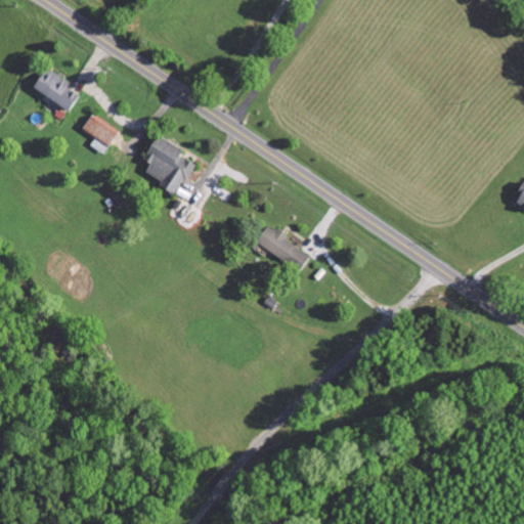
[(72,81),(48,69),(36,91),(72,110),(80,94),(68,88),(72,81)]
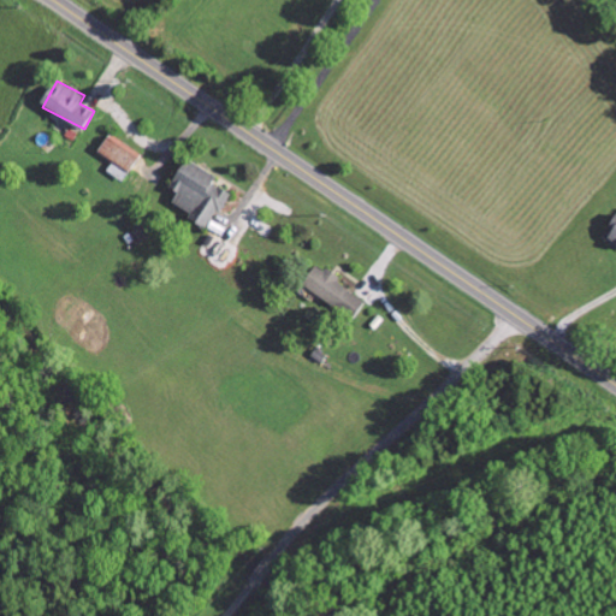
[(140,155),(108,135),(98,152),(113,161),(107,171),(123,181),(140,155)]
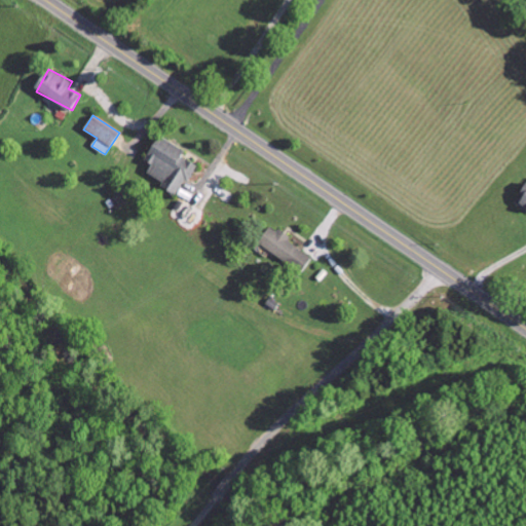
[(183,155),(186,150),(160,135),(145,159),(153,164),(147,174),(179,194),(197,164),(183,155)]
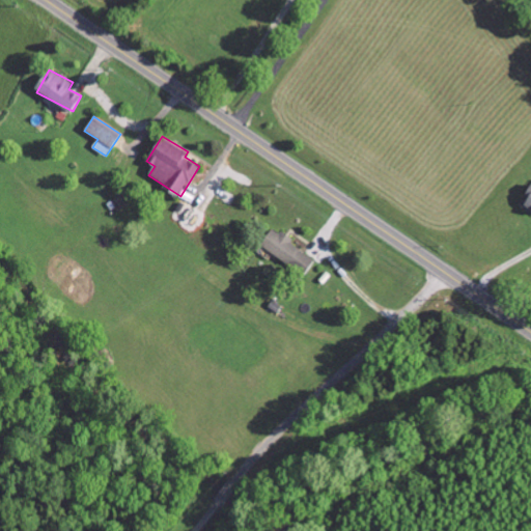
[(530,185),(521,202),(530,208),(530,185)]
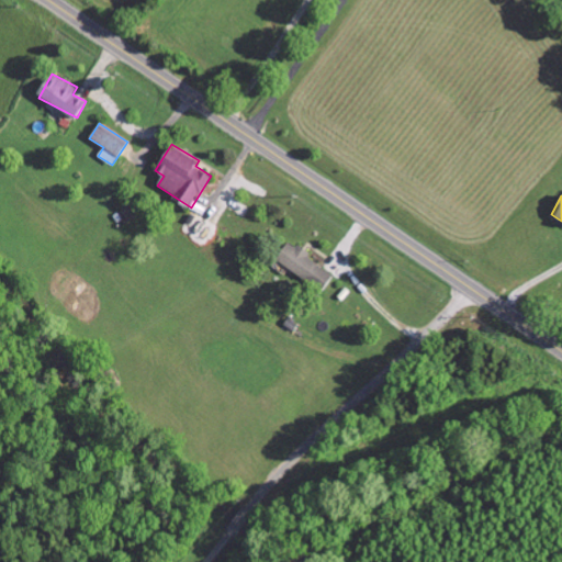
[(323,289),(334,273),(308,255),(311,253),(291,238),(277,257),(323,289)]
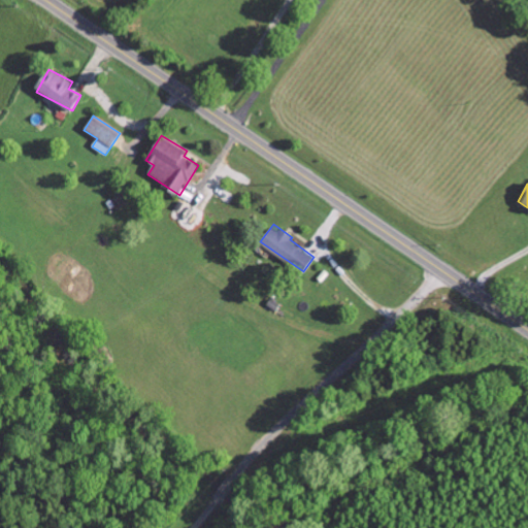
All buildings are outlined.
